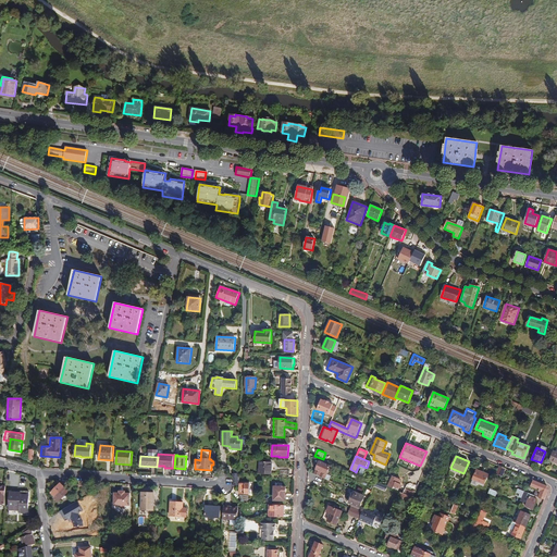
[(260,461),(259,474),(271,474),(272,462),(260,461)]
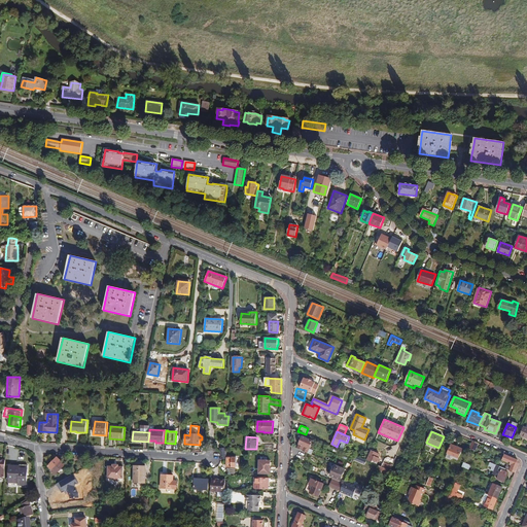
[(313,442),(303,436),(297,449),(308,453),(311,455),(313,451),(310,449),(310,448),(312,444),(313,442)]
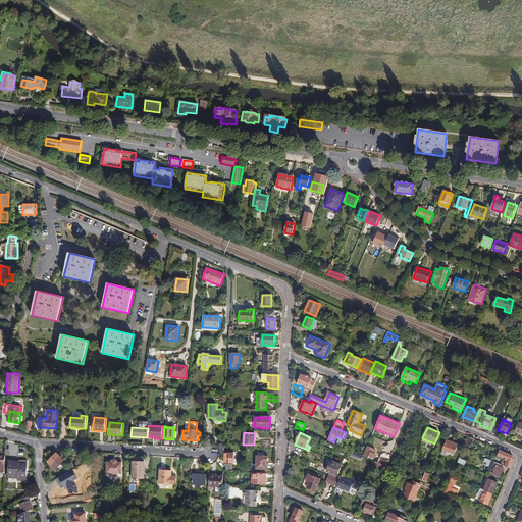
[(474,439),(468,436),(465,445),(471,447),(474,439)]
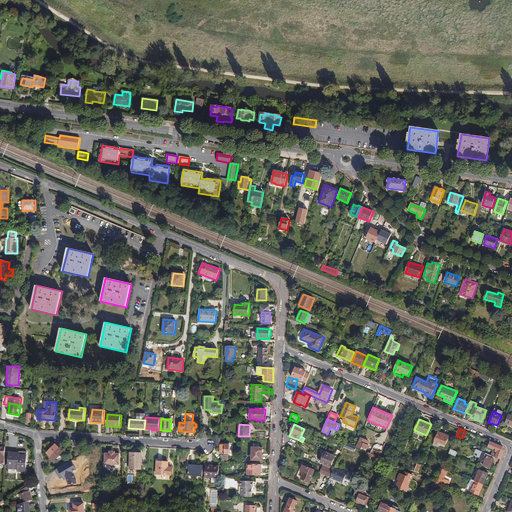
[(434,440),(445,445),(449,436),(438,432),(434,440)]
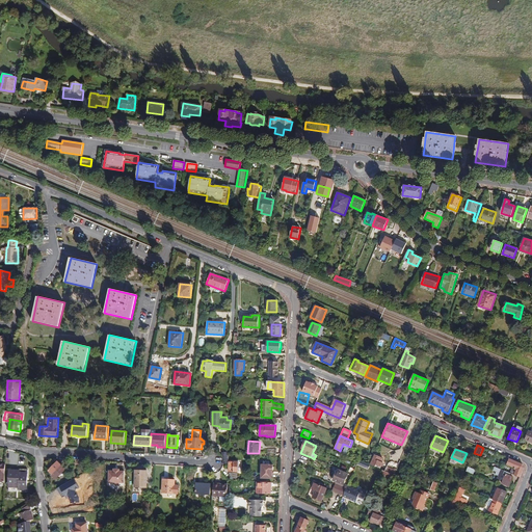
[(374,454),(370,464),(375,467),(376,466),(381,468),(383,462),(381,462),(383,458),(374,454)]
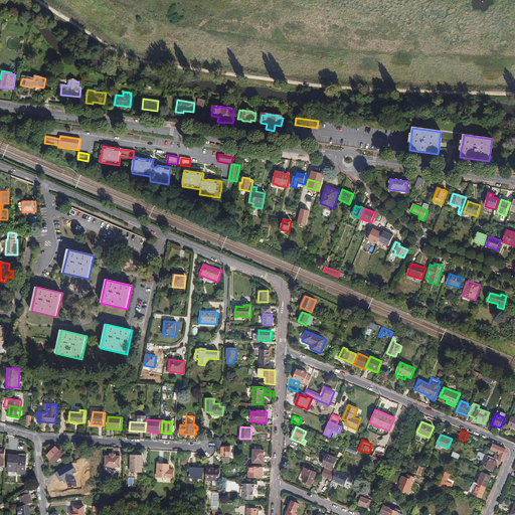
[(496,453),(500,454),(498,458),(504,460),(507,453),(506,449),(493,444),(490,450),(496,453)]
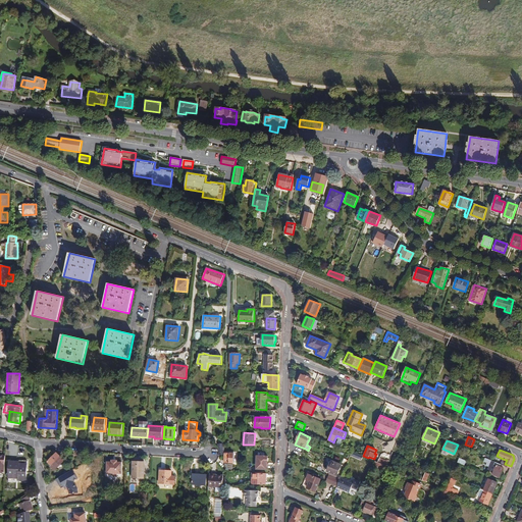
[(56,469),(60,465),(56,462),(61,457),(57,452),(47,462),(52,467),(52,466),(56,469)]
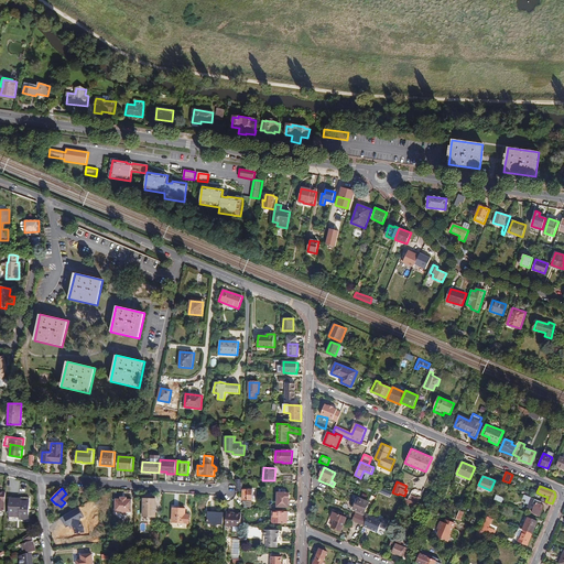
[(253,489),(242,489),(242,500),(252,500),(253,489)]
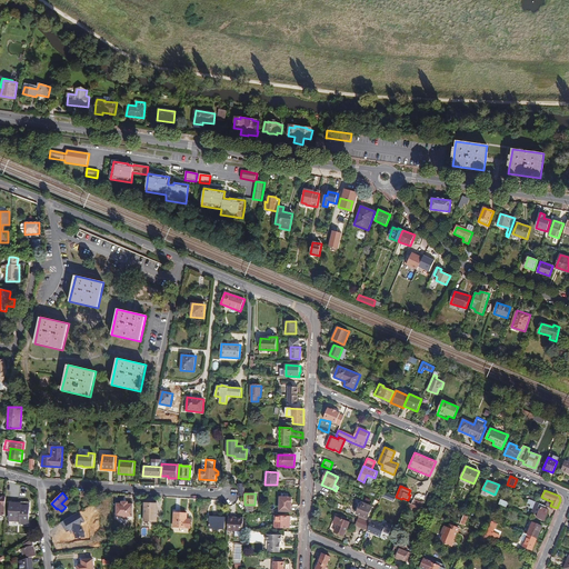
[(291,498),(279,497),(278,508),(281,508),(281,511),(291,512),(291,503),(292,502),(292,500),(291,499),(291,498)]
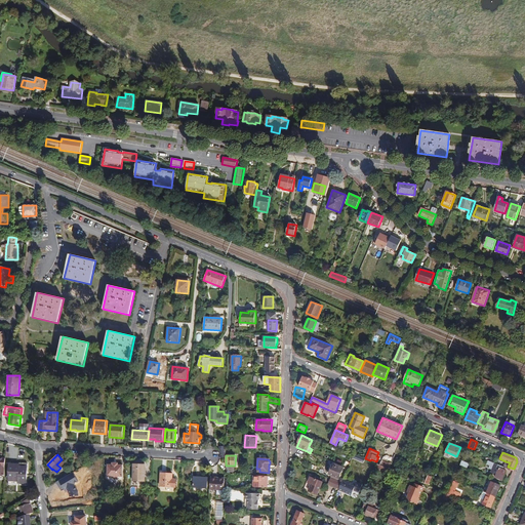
[(379,465),(389,469),(391,463),(381,460),(379,465)]
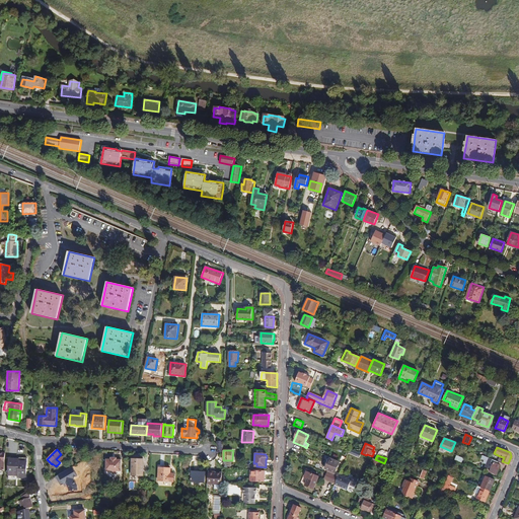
[(497,474),(501,465),(498,464),(499,461),(498,461),(483,455),(480,459),(485,460),(483,462),(487,464),(485,467),(489,468),(489,467),(491,468),(490,471),(497,474)]
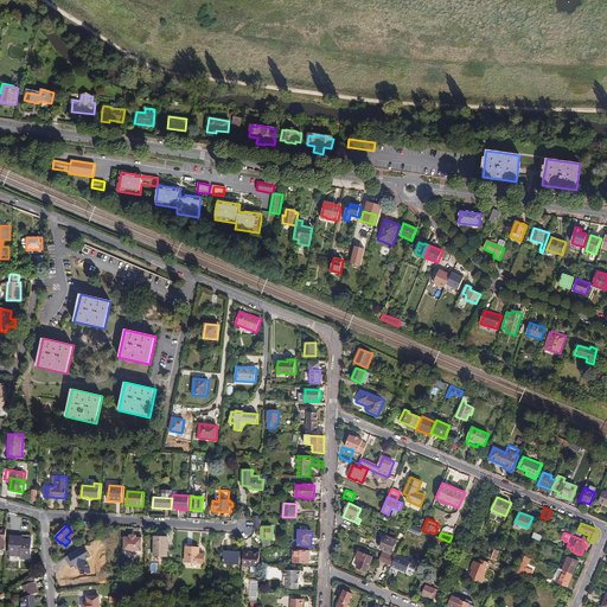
[(21,537),(11,537),(10,556),(20,557),(20,560),(31,560),(32,536),(21,535),(21,537)]
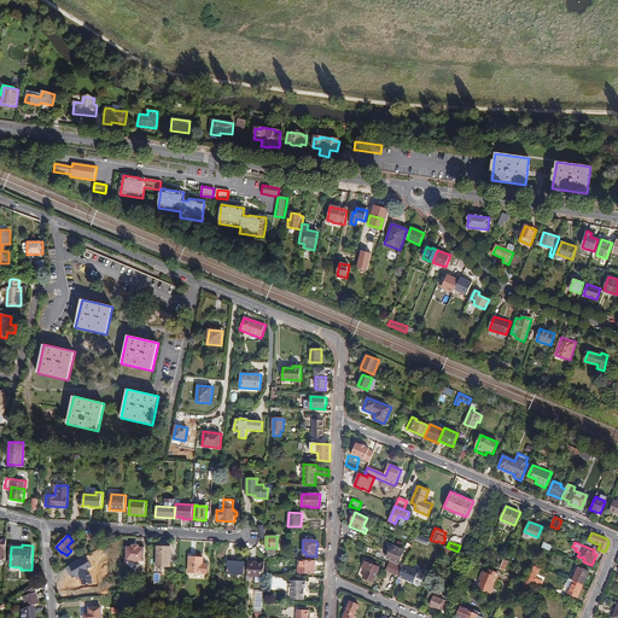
[(133,544),(133,547),(127,547),(127,560),(144,561),(145,548),(139,547),(139,546),(133,544)]
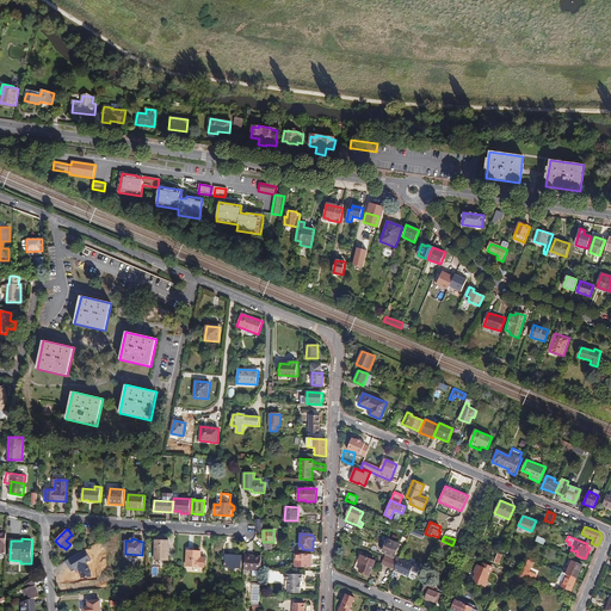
[(155,539),(155,551),(162,553),(168,553),(170,539),(155,539)]
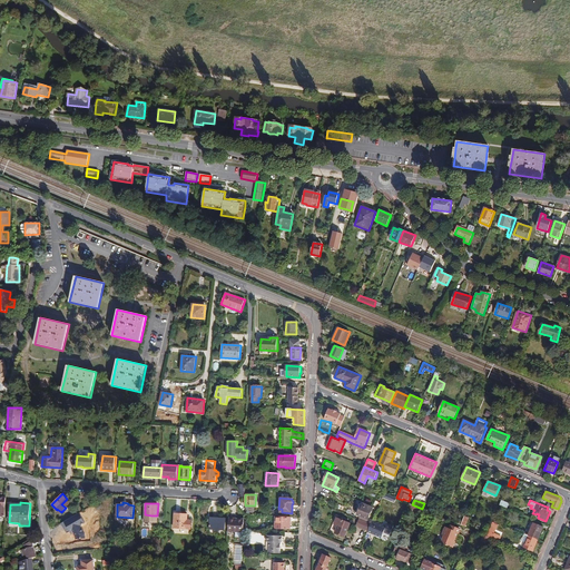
[(421,513),(423,509),(422,509),(412,504),(410,503),(408,509),(421,513)]
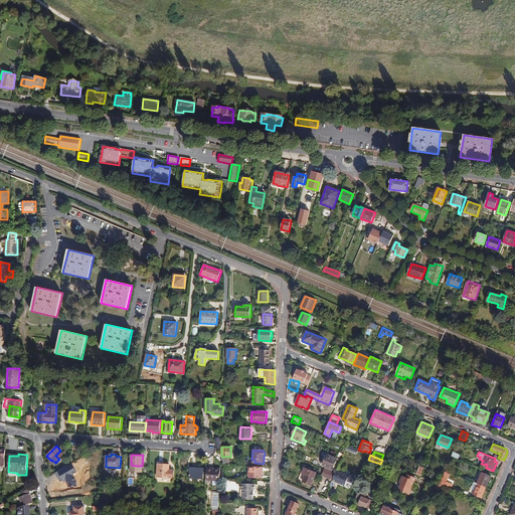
[(323,466),(333,470),(337,460),(328,456),(328,457),(327,456),(323,466)]
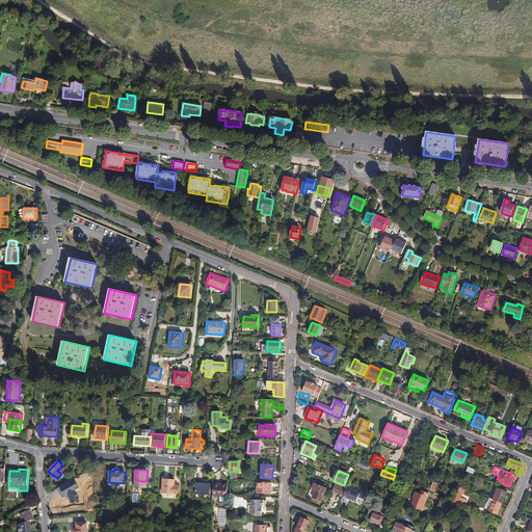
[(58,487),(69,482),(65,477),(63,479),(61,474),(57,478),(58,487)]
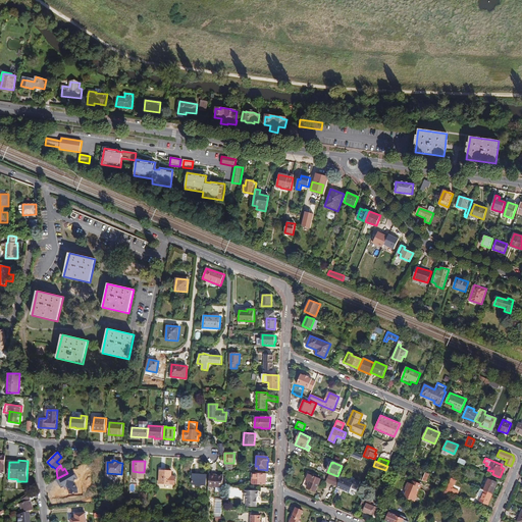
[(171,471),(160,470),(159,483),(174,484),(175,476),(171,476),(171,471)]
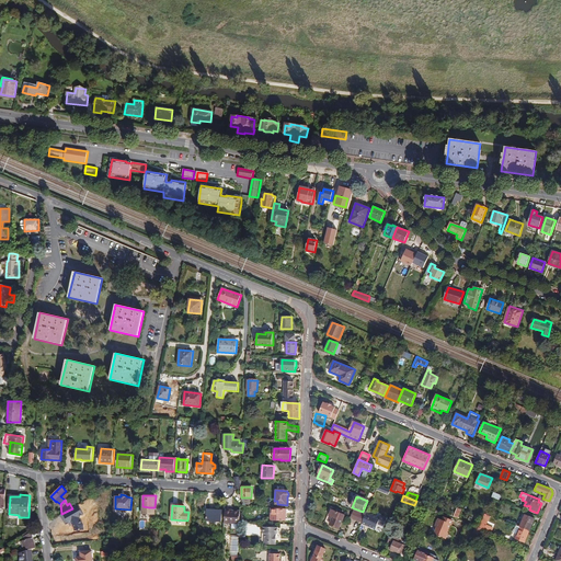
[(271,508),(271,521),(284,521),(284,516),(283,516),(283,508),(271,508)]
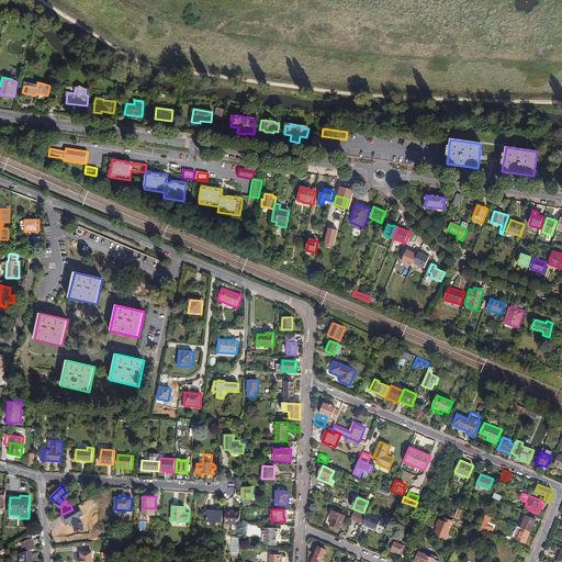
[(222,523),(222,512),(208,510),(206,521),(222,523)]
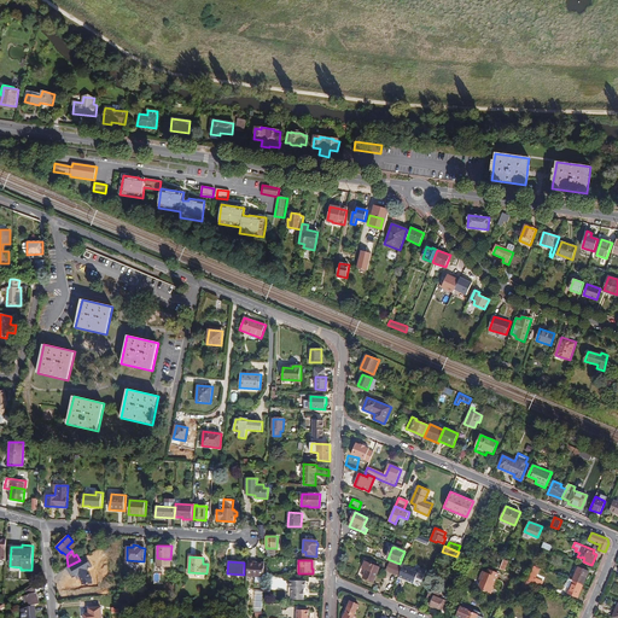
[(380,567),(369,563),(366,561),(363,569),(367,570),(363,578),(374,582),(380,567)]
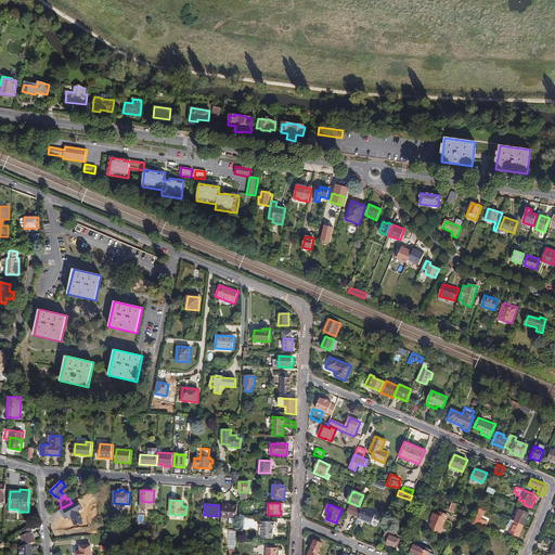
[(237,519),(237,506),(222,505),(222,518),(229,518),(229,521),(228,521),(228,524),(229,524),(231,525),(231,524),(237,524),(237,519)]
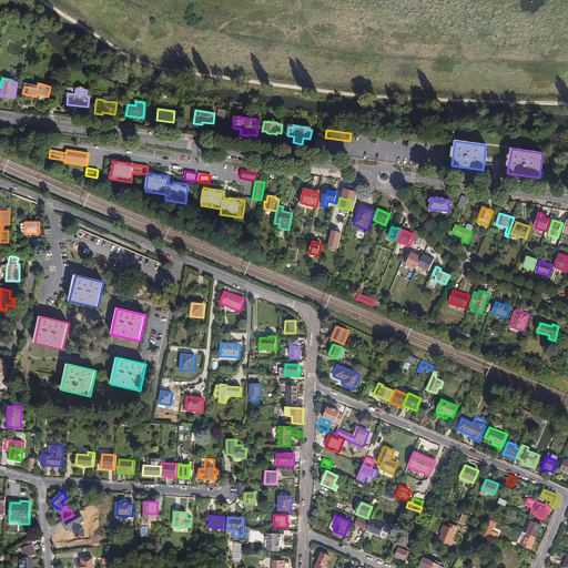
[(369,523),(357,517),(355,525),(366,529),(369,523)]
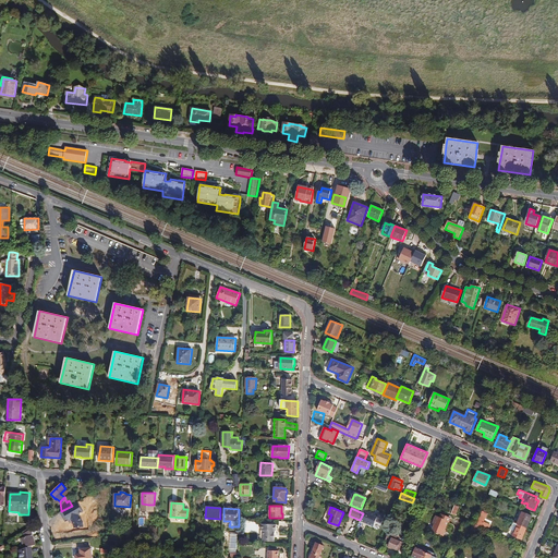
[(378,516),(364,509),(363,513),(360,520),(360,521),(373,526),(375,522),(381,524),(385,514),(379,512),(378,516)]
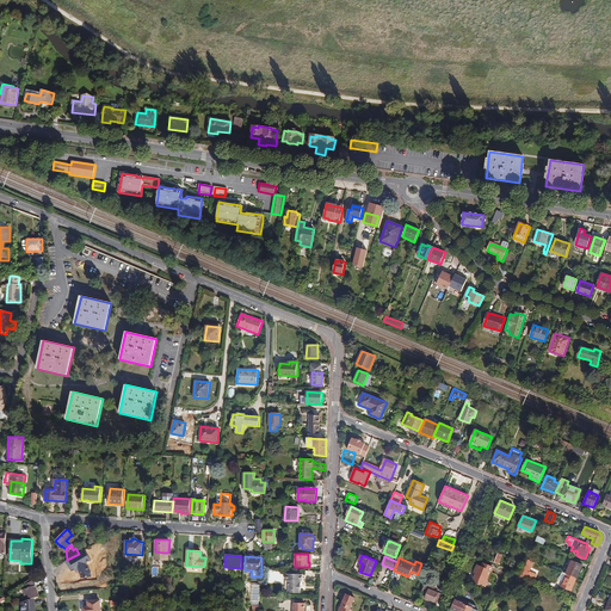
[(524,569),(522,574),(525,575),(535,580),(537,575),(530,572),(534,562),(529,560),(524,571),(524,569)]
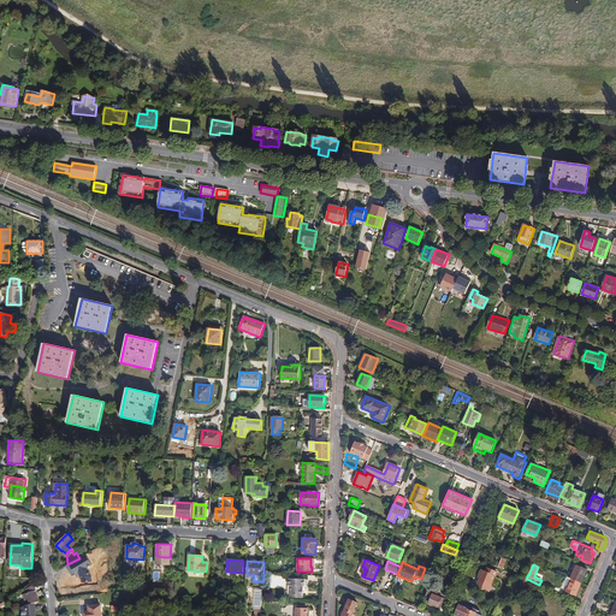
[(576,566),(572,579),(581,582),(587,569),(576,566)]
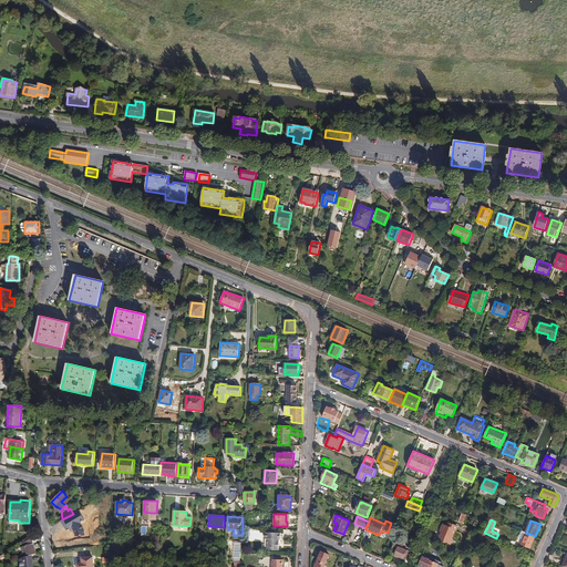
[(453,538),(451,536),(455,525),(446,522),(445,525),(442,523),(439,531),(442,534),(439,539),(451,545),(453,538)]
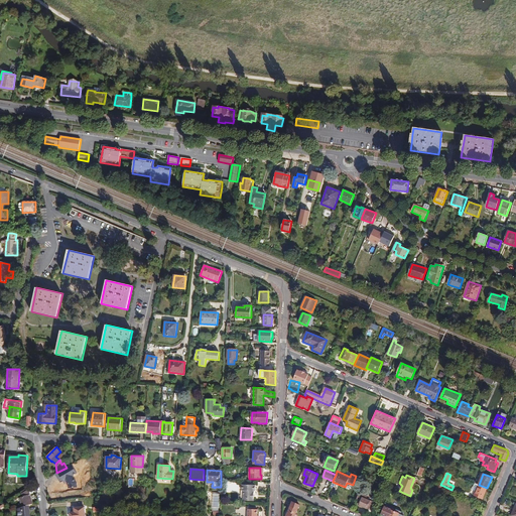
[(256,485),(242,485),(241,491),(243,491),(243,501),(254,501),(254,492),(255,492),(256,485)]
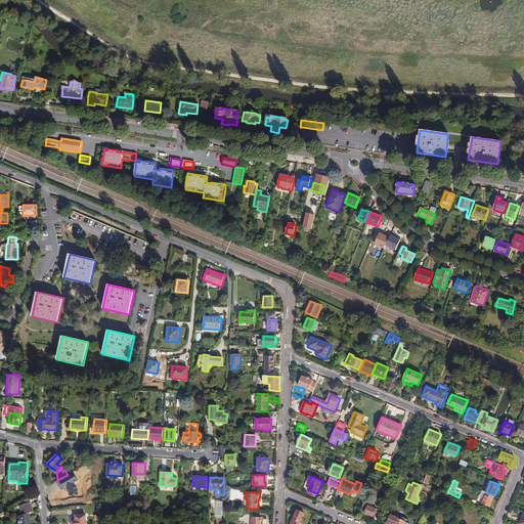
[(481,504),(489,507),(494,495),(486,492),(483,499),(481,504)]
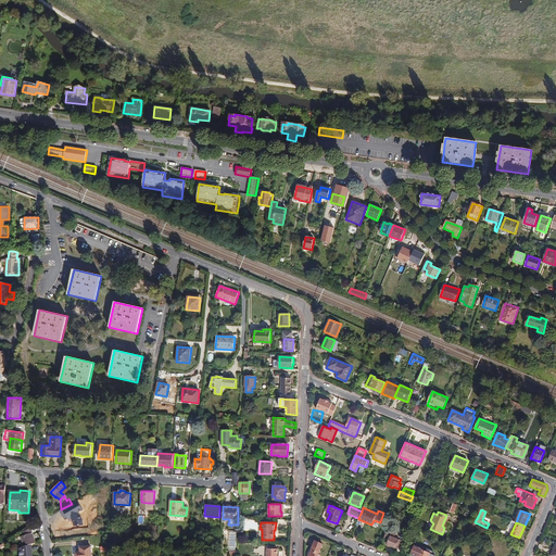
[(387,544),(395,548),(396,547),(400,548),(403,542),(399,540),(394,538),(395,534),(388,531),(383,540),(389,541),(387,544)]
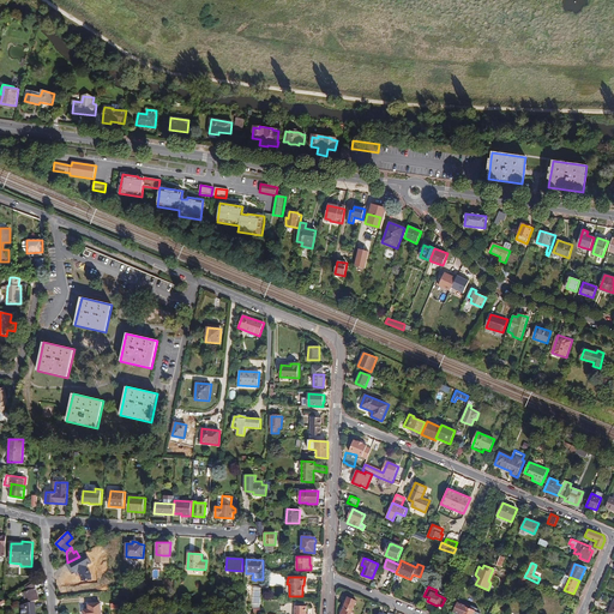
[(38,600),(36,589),(28,593),(24,594),(28,603),(35,601),(38,600)]
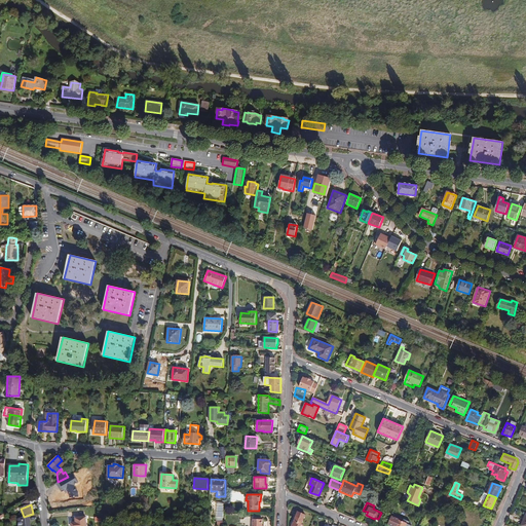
[(293,525),(302,525),(303,525),(301,525),(305,515),(298,512),(294,522),(295,522),(293,525)]
